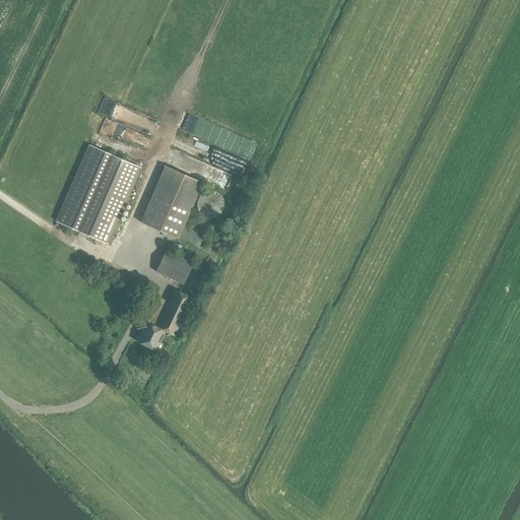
[(56,221),(76,231),(110,154),(89,145),(56,221)]
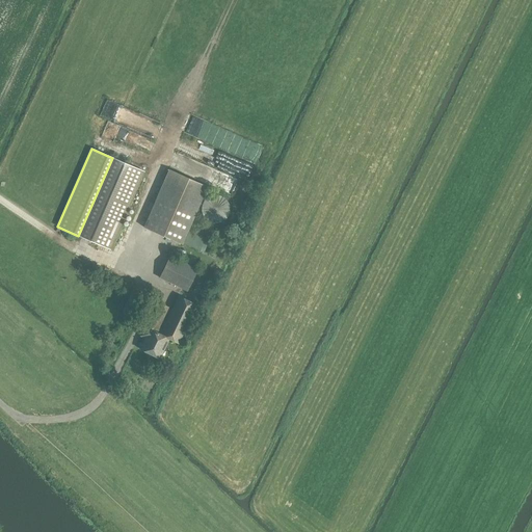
[(143,171),(112,158),(78,236),(109,249),(143,171)]
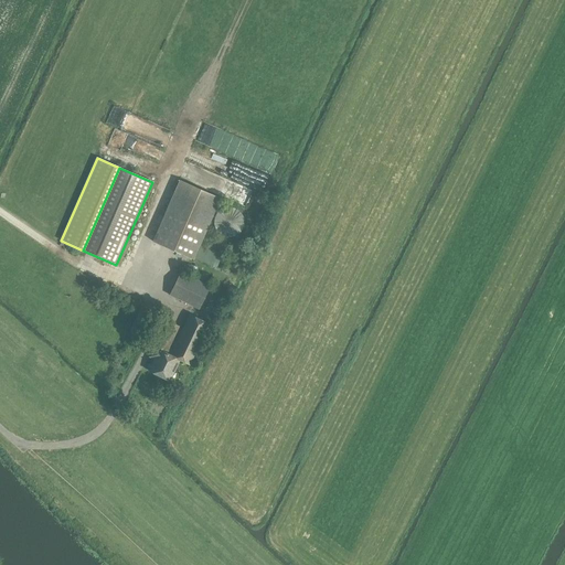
[(192,259),(220,198),(179,180),(151,241),(192,259)]
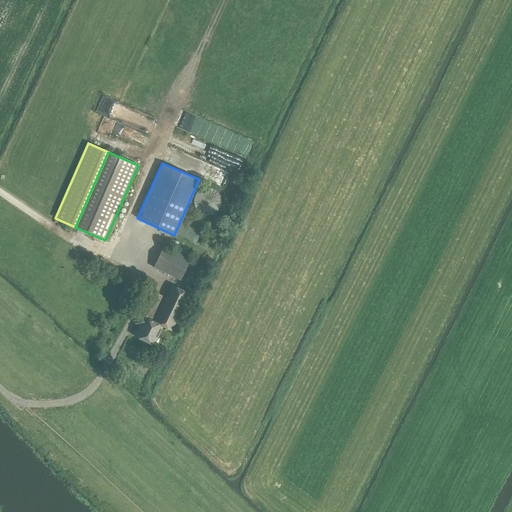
[(193,196),(193,201),(193,206),(196,210),(199,213),(204,214),(209,214),(213,213),(217,210),(219,206),(220,201),(219,196),(217,192),(213,189),(209,187),(204,187),(199,189),(196,192),(193,196)]
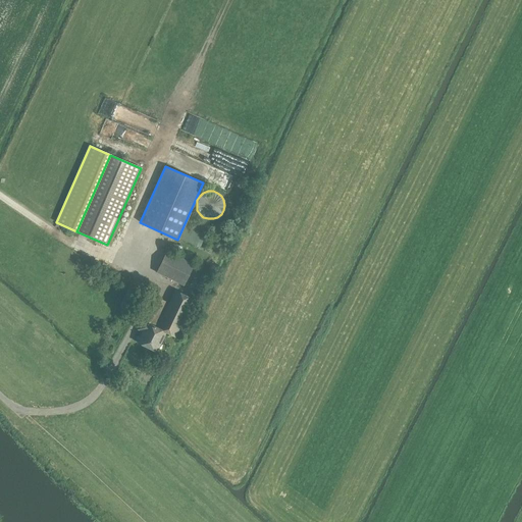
[(181,240),(200,248),(205,236),(187,227),(181,240)]
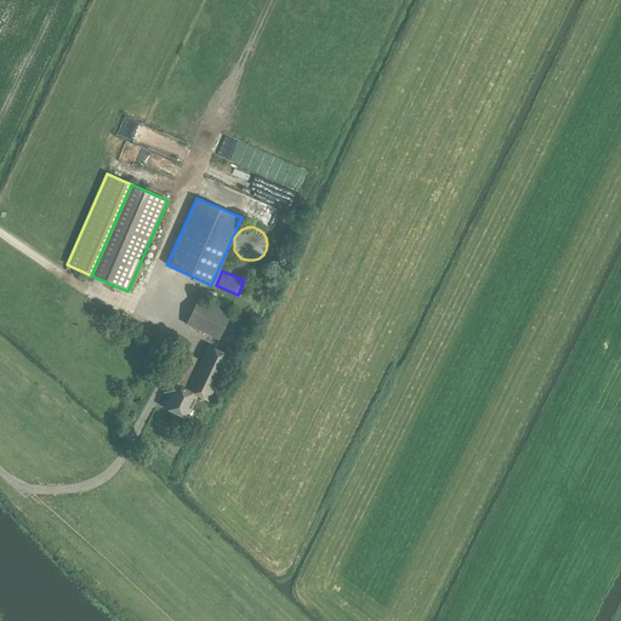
[(197,300),(186,324),(218,340),(229,314),(197,300)]
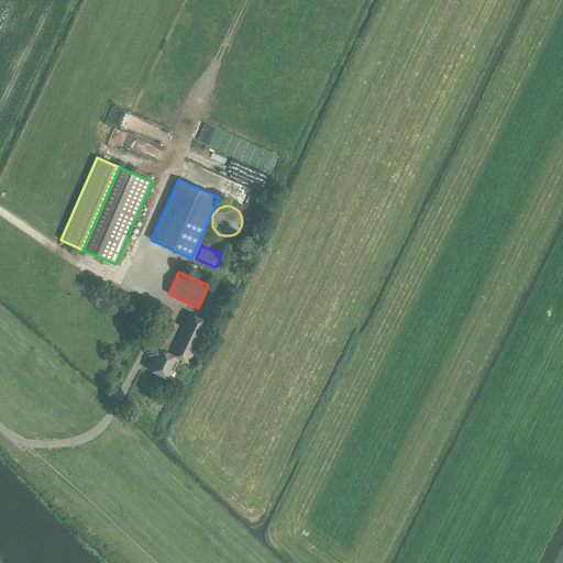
[(208,302),(206,308),(213,312),(217,307),(208,302)]
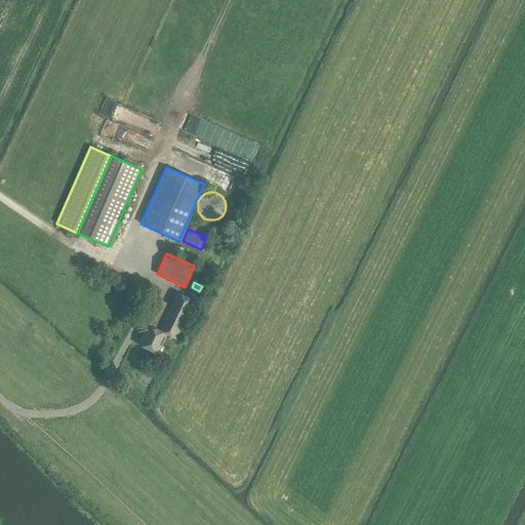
[(165,334),(176,338),(193,300),(174,292),(160,324),(156,323),(165,303),(153,297),(138,331),(143,333),(137,345),(157,353),(165,334)]
